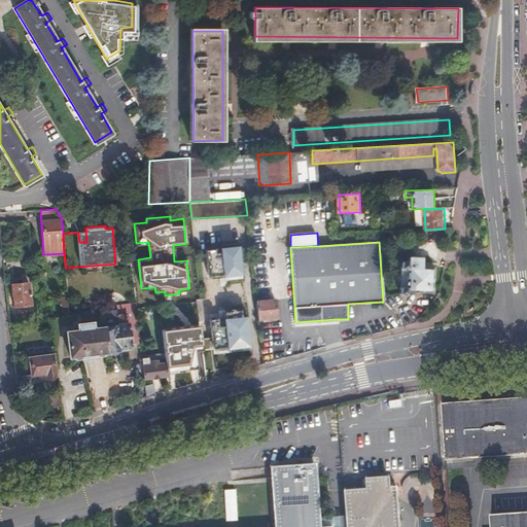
[(239,249),(206,252),(209,279),(242,276),(239,249)]
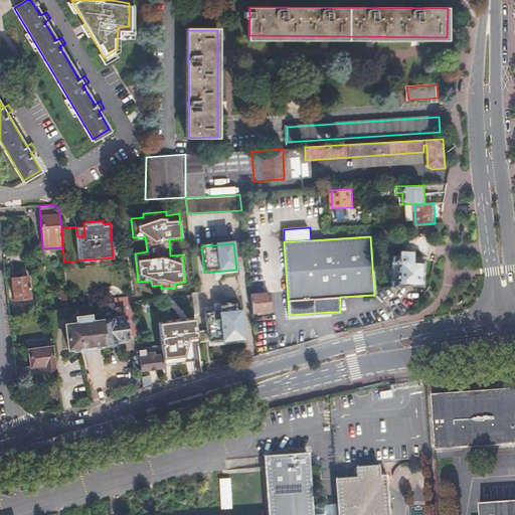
[(394,255),(394,265),(401,265),(401,283),(393,283),(393,292),(401,292),(401,287),(424,288),(425,261),(414,261),(414,252),(401,251),(401,255),(394,255)]
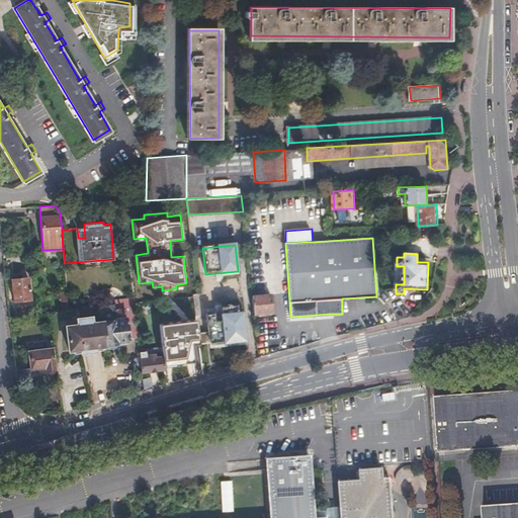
[(404,266),(397,266),(396,284),(404,284),(404,266)]
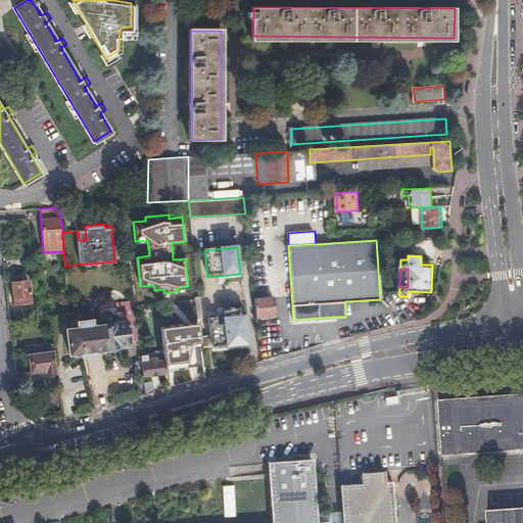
[(260,276),(251,277),(252,286),(260,285),(260,276)]
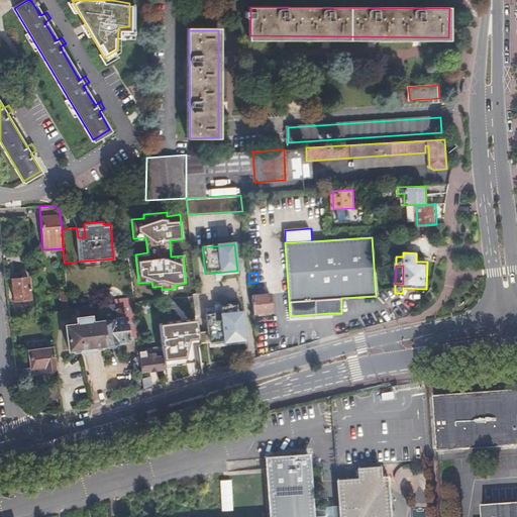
[(28,277),(11,279),(12,301),(30,300),(28,277)]
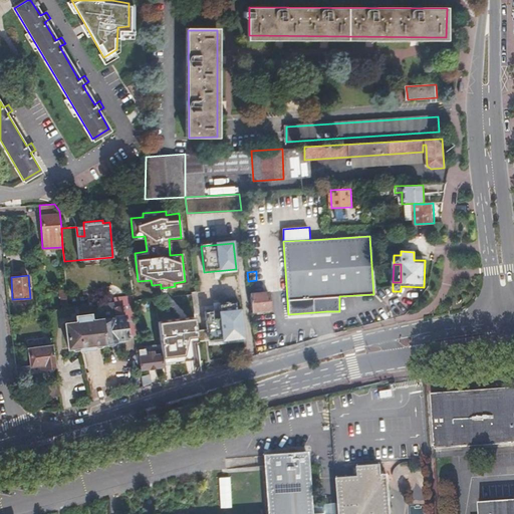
[(267,293),(250,294),(251,312),(269,310),(267,293)]
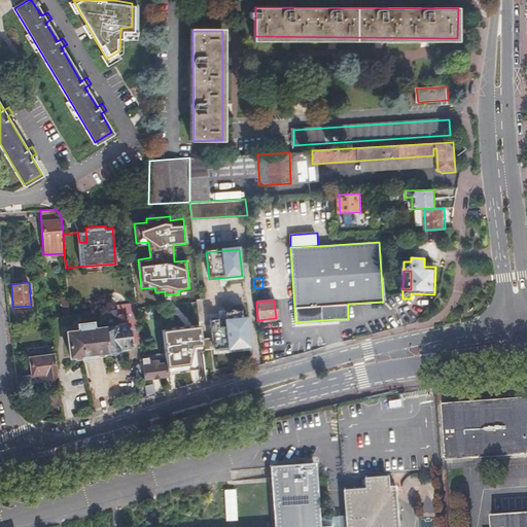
[(219,321),(210,322),(213,351),(249,346),(246,316),(235,317),(235,312),(218,314),(219,321)]
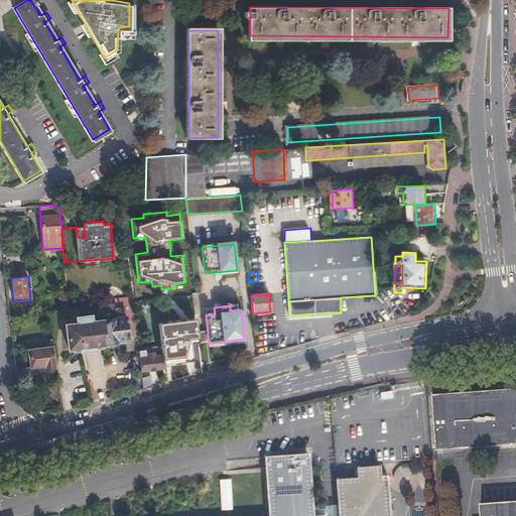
[(116,323),(103,324),(105,346),(107,350),(116,349),(118,347),(117,344),(129,342),(126,309),(115,310),(116,317),(116,323)]
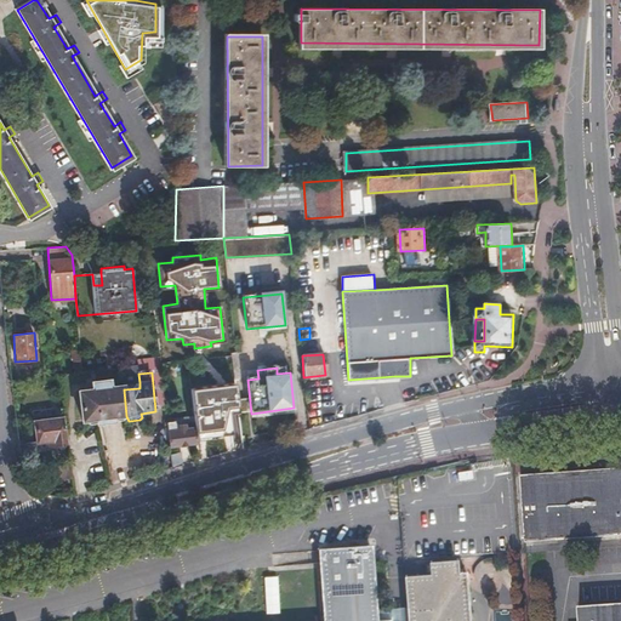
[(126,416),(124,389),(124,388),(110,389),(110,382),(92,383),(93,391),(79,393),(83,427),(114,425),(113,417),(126,416)]
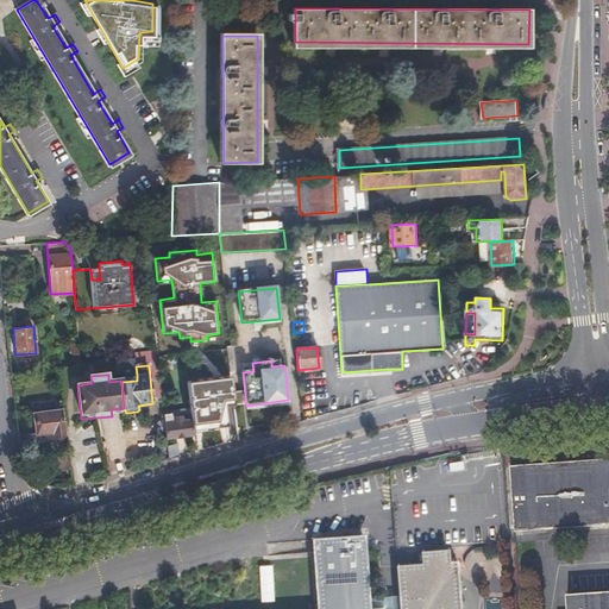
[(190,421),(192,432),(226,427),(224,408),(234,407),(232,395),(231,377),(186,383),(190,421)]
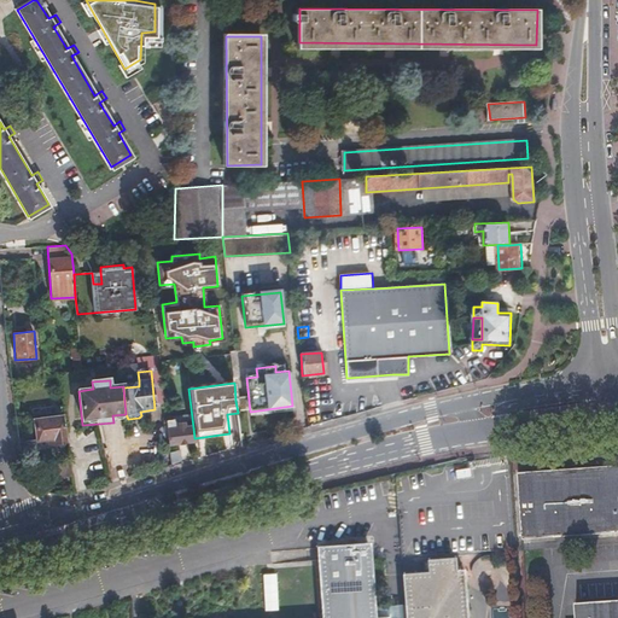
[(245,400),(235,401),(238,413),(246,412),(245,400)]
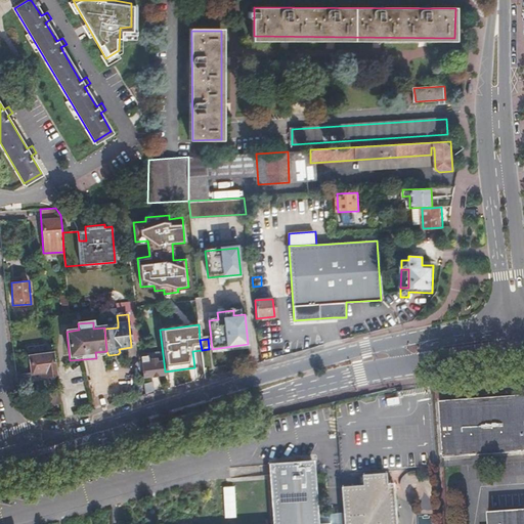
[(53,345),(26,348),(29,375),(37,375),(43,374),(43,378),(56,377),(53,345)]
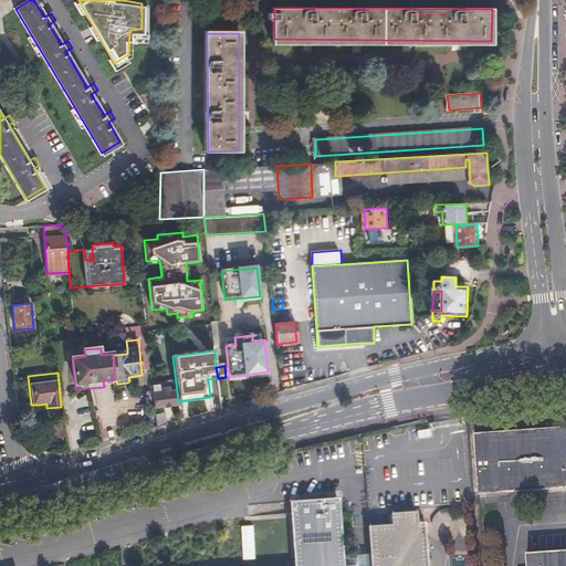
[(165,385),(150,386),(153,409),(178,406),(178,401),(177,391),(166,392),(165,385)]
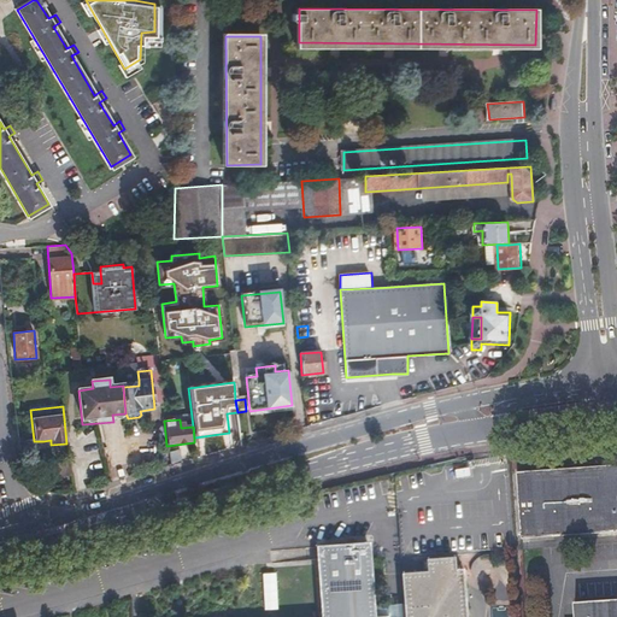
[(168,454),(169,466),(181,464),(180,453),(168,454)]
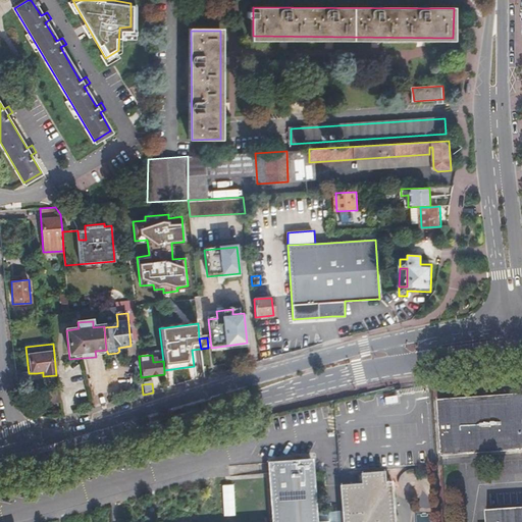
[(59,405),(58,392),(45,394),(47,406),(59,405)]
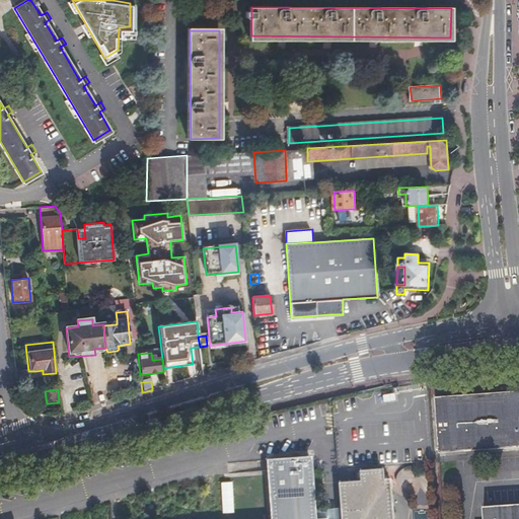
[(439,454),(518,448),(518,394),(436,400),(439,454)]
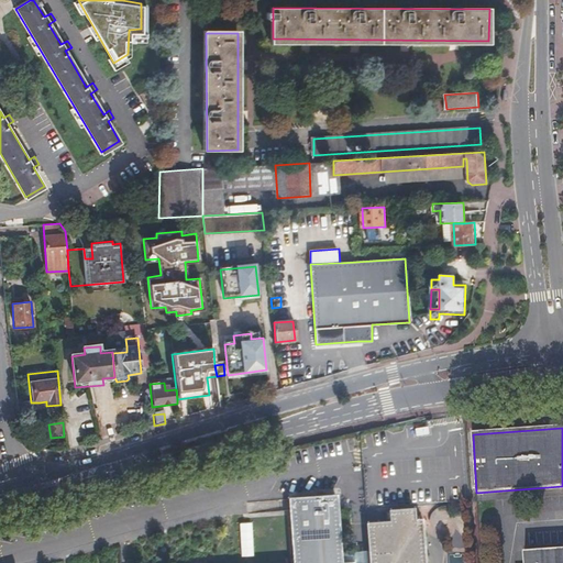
[(427,562),(423,517),(416,518),(415,508),(386,510),(387,520),(367,521),(370,562),(343,562),(338,494),(293,497),(297,562),(427,562)]
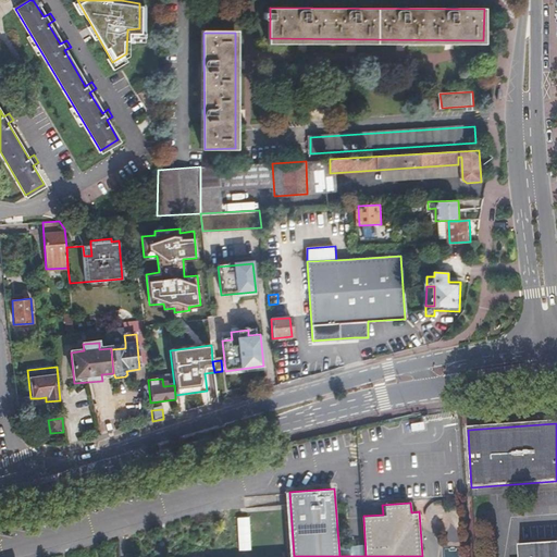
[(249,516),(237,517),(238,549),(250,549),(249,516)]
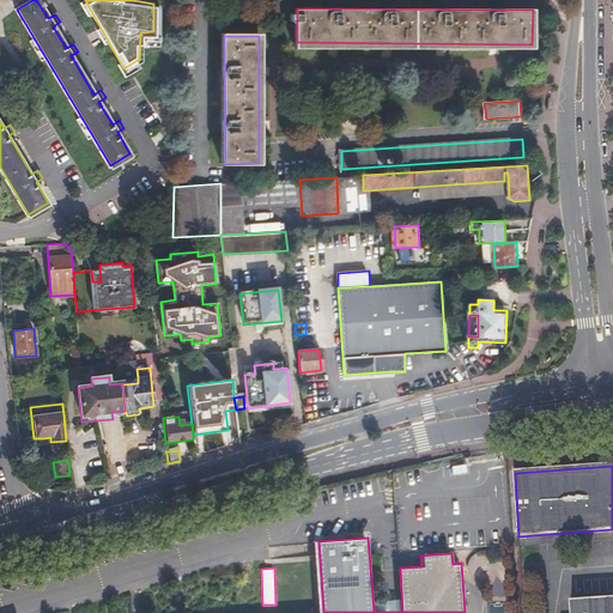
[(612,612),(612,596),(572,600),(572,612),(612,612)]
